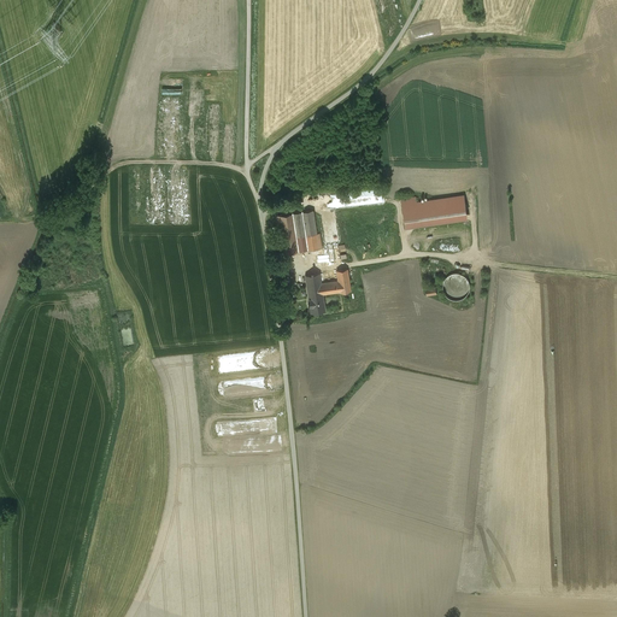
[(480,0),(468,0),(471,12),(483,9),(480,0)]
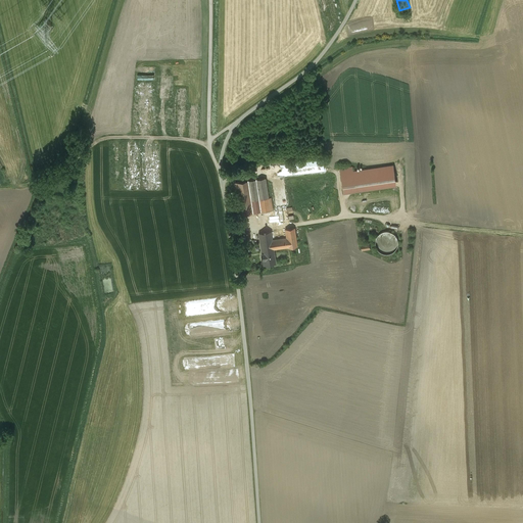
[(287,176),(286,164),(273,164),(273,177),(287,176)]
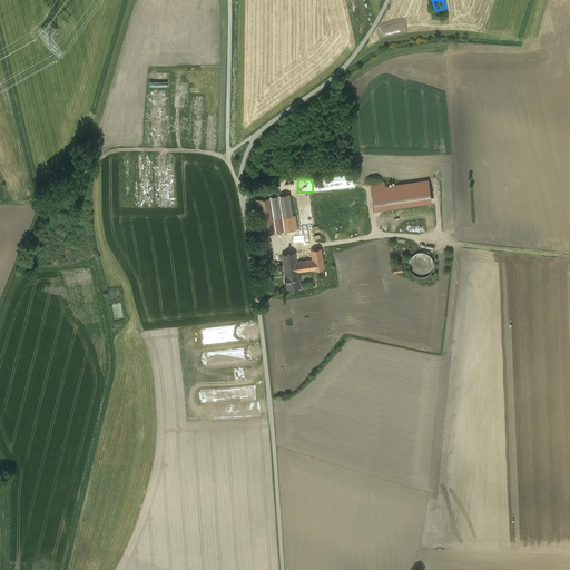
[(384,188),(372,189),(374,206),(430,198),(428,182),(384,188)]
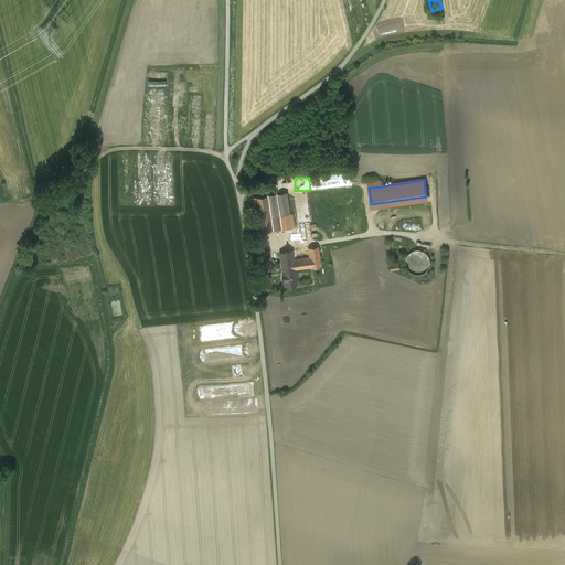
[(286,192),(253,198),(258,233),(295,227),(292,214),(289,214),(286,192)]
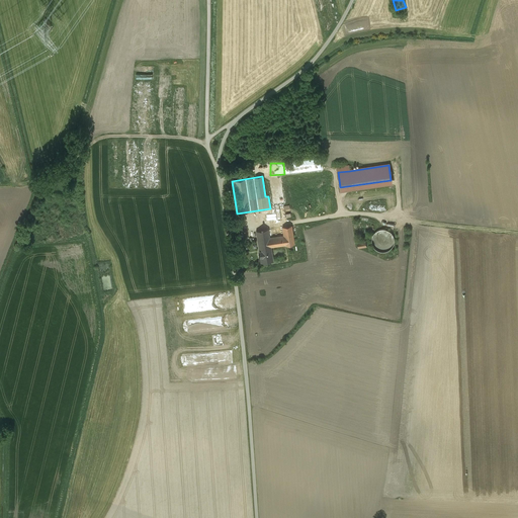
[(291,226),(282,227),(283,236),(285,245),(285,246),(294,244),(291,226)]
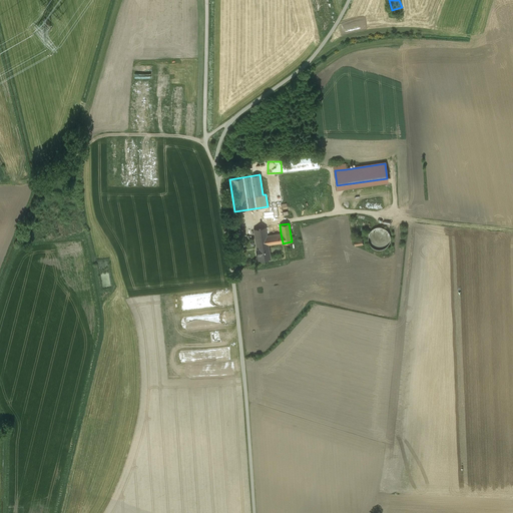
[(376,227),(373,229),(370,232),(369,236),(369,241),(371,245),(375,247),(379,248),(383,248),(387,245),(390,242),(391,237),(390,233),(388,230),(384,227),(380,226),(376,227)]
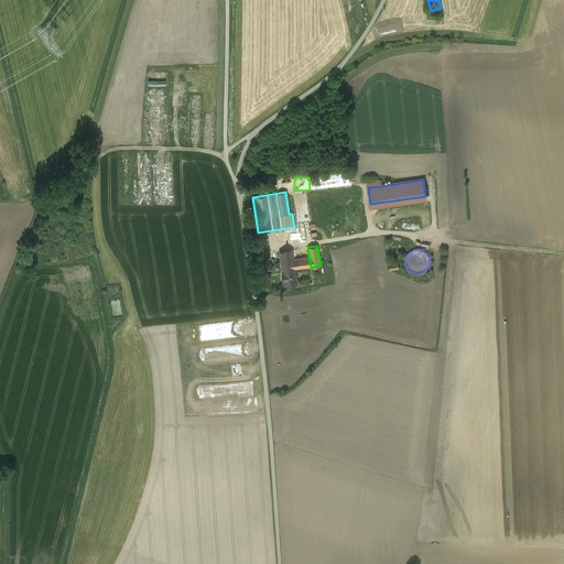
[(292,250),(279,251),(284,286),(297,284),(295,269),(311,267),(308,257),(293,259),(292,250)]
